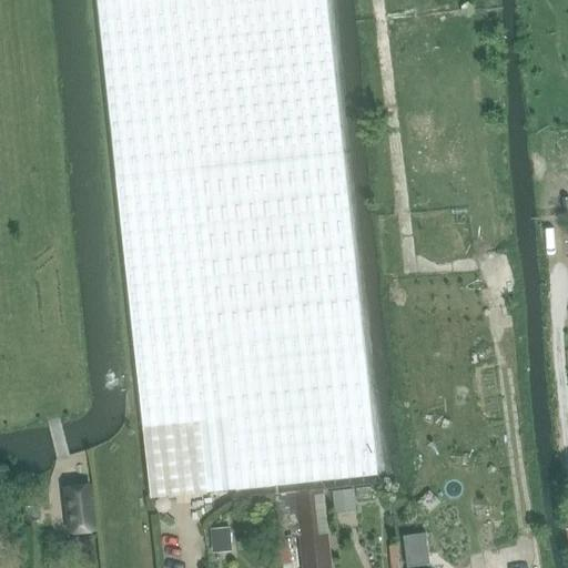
[(326,0),(98,0),(151,497),(377,473),(326,0)]
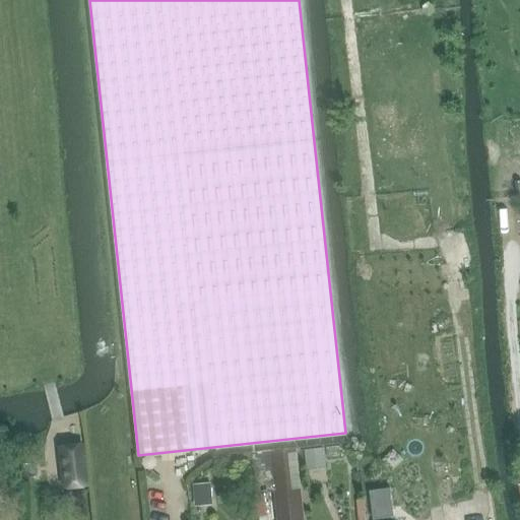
[(80,445),(60,447),(63,473),(65,486),(84,484),(83,472),(80,445)]
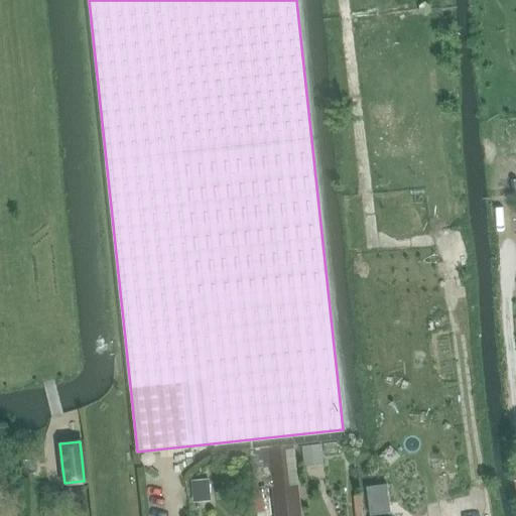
[(317,444),(297,443),(297,469),(316,470),(317,444)]
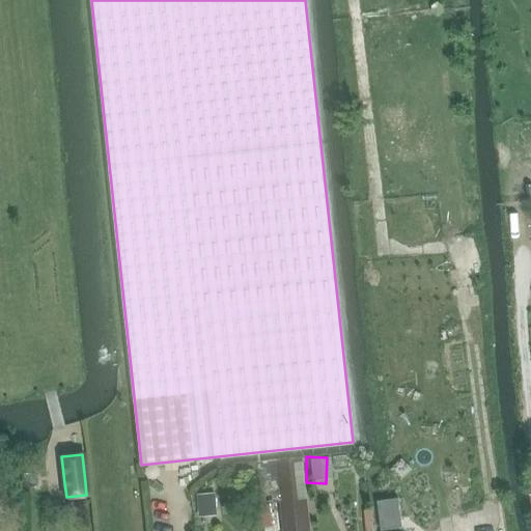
[(309,530),(302,457),(278,459),(283,501),(285,530),(309,530)]
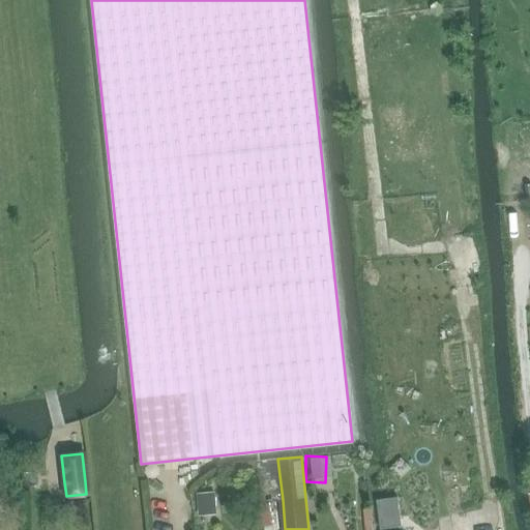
[(277,459),(256,462),(260,502),(283,500),(277,459)]
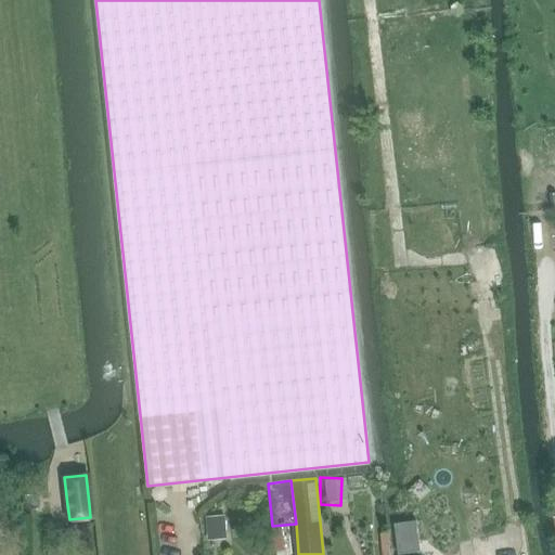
[(416,521),(395,525),(398,554),(421,552),(416,521)]
